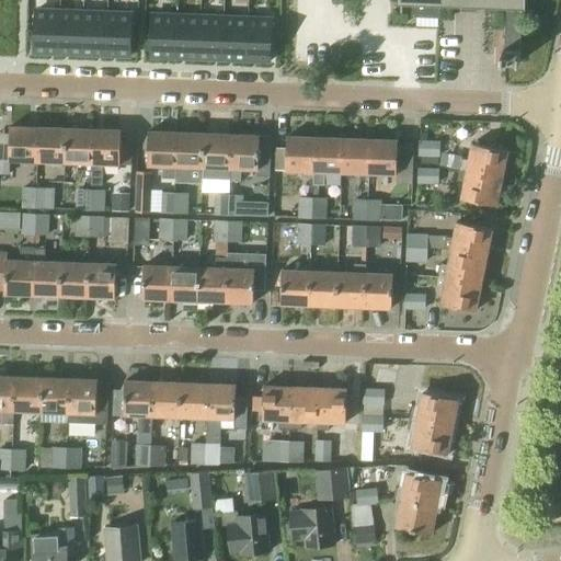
[(400,0),(400,6),(411,6),(439,7),(505,10),(504,49),(521,50),(522,0),(400,0)]
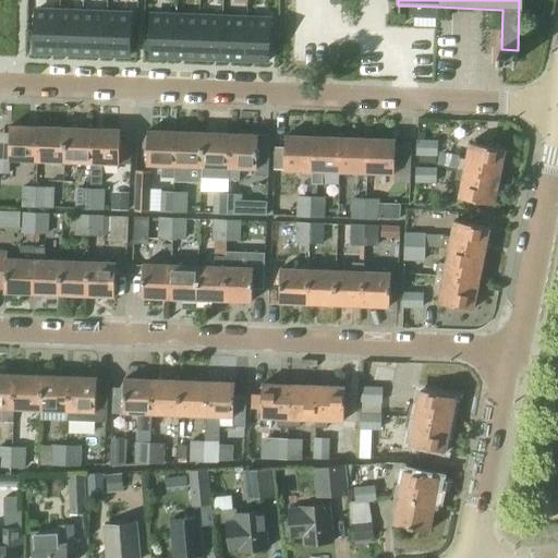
[(437,7),(409,5),(409,17),(436,19),(437,7)]
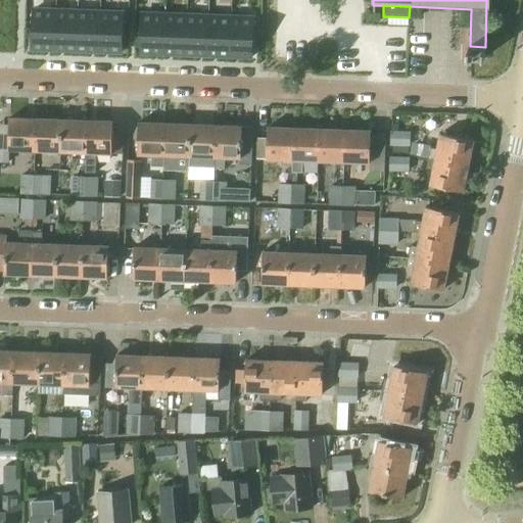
[(32,10),(31,49),(53,50),(55,11),(32,10)]
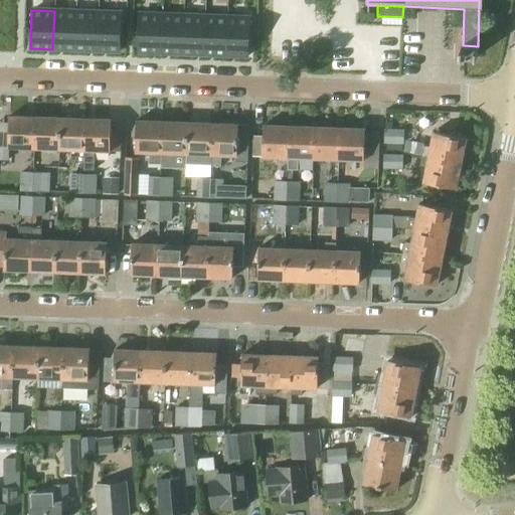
[(54,11),(52,49),(74,50),(76,12),(54,11)]
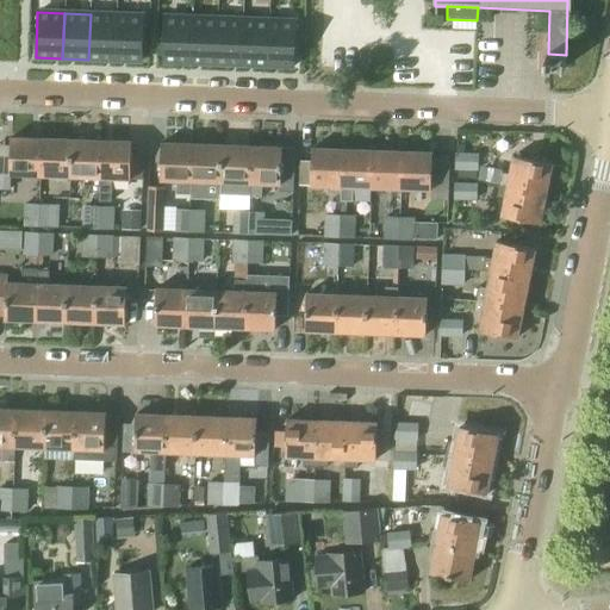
[(91,14),(88,60),(114,61),(117,16),(91,14)]
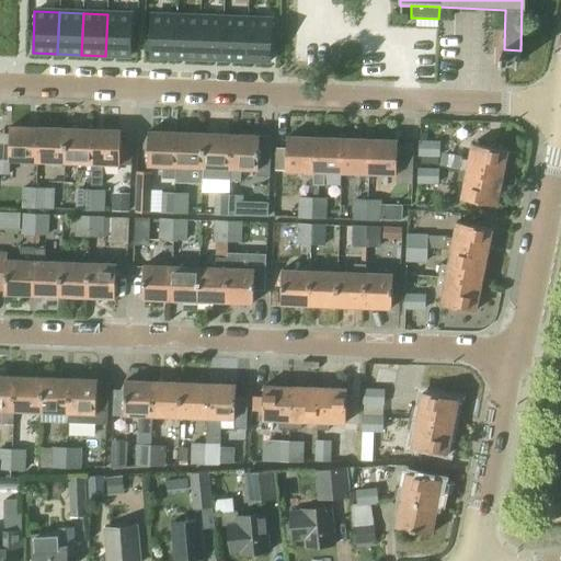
[(107,14),(105,56),(129,57),(132,14),(107,14)]
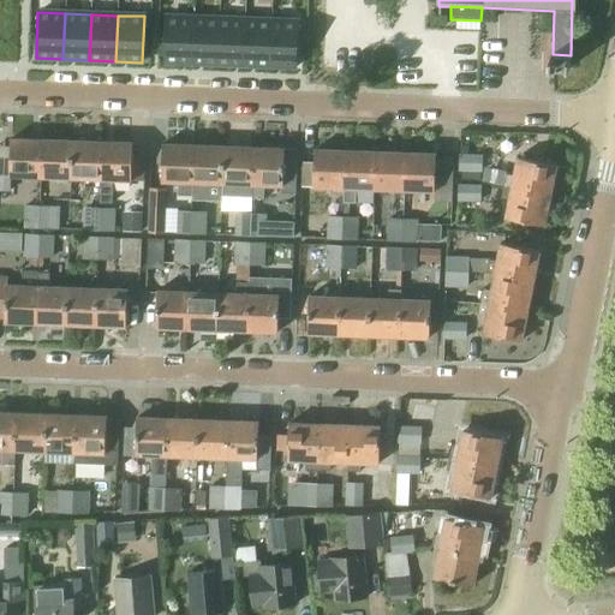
[(166,17),(163,64),(190,64),(192,18),(166,17)]
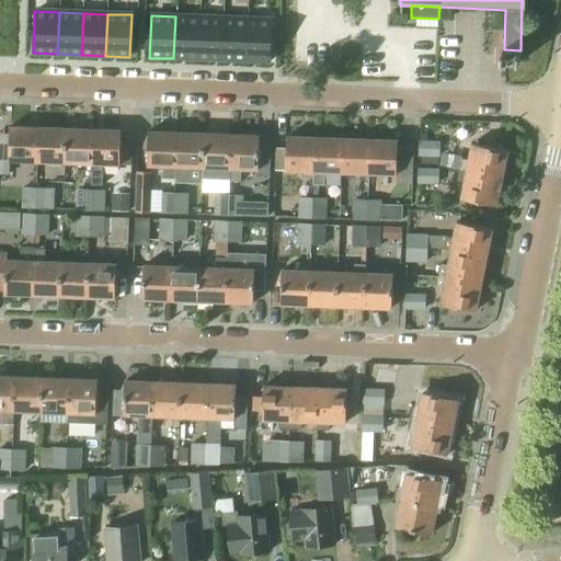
[(175,16),(173,58),(197,59),(199,18),(175,16)]
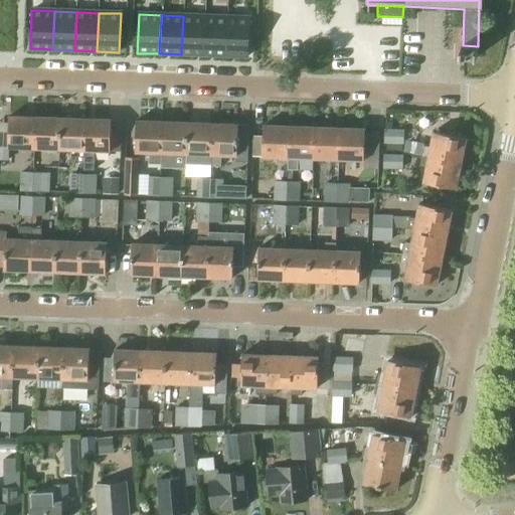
[(183,16),(181,54),(203,55),(205,16),(183,16)]
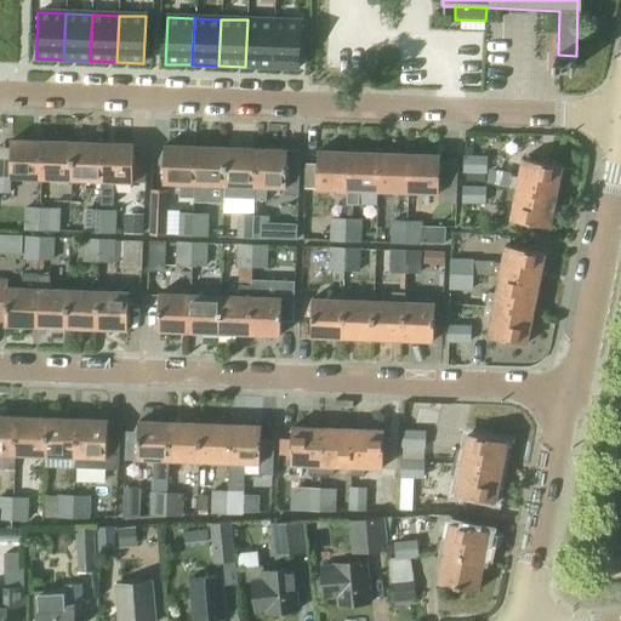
[(248,20),(245,67),(272,67),(274,21),(248,20)]
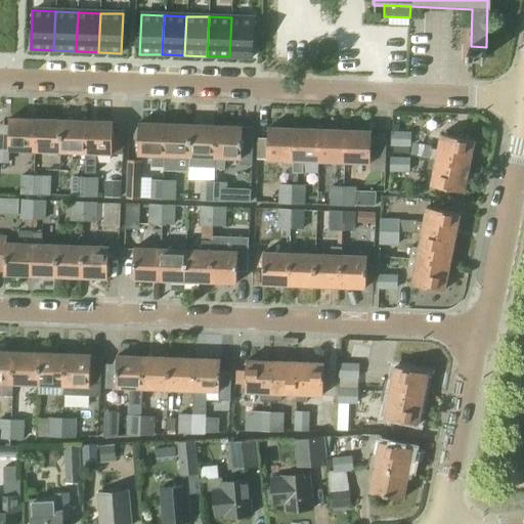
[(231,17),(229,56),(252,57),(254,18),(231,17)]
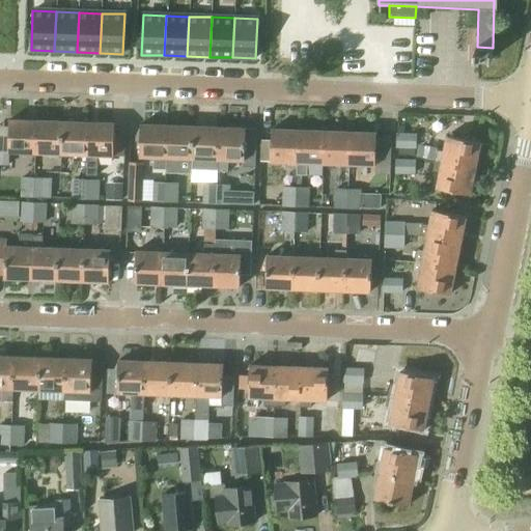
[(476,47),(475,58),(492,59),(493,48),(477,47),(476,47)]
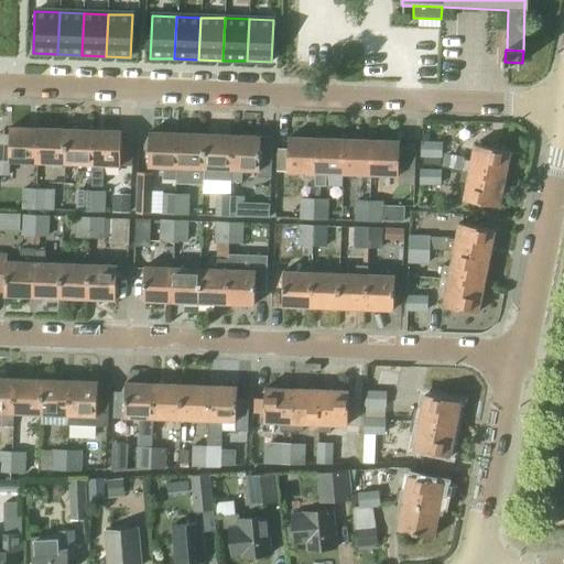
[(9,162),(36,163),(38,129),(10,128),(9,162)]
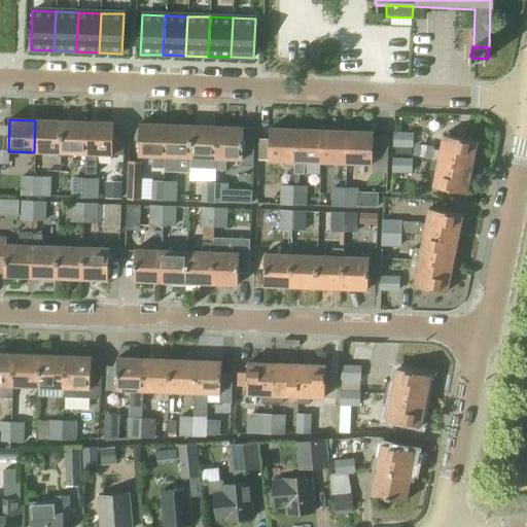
[(35,120),(34,152),(60,153),(61,121),(35,120)]
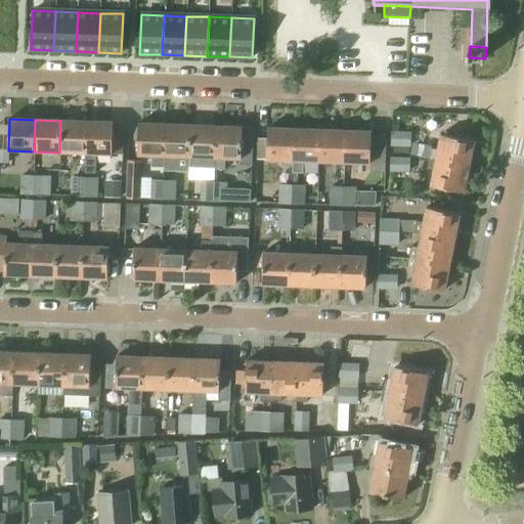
[(59,153),(85,154),(86,122),(60,121),(59,153)]
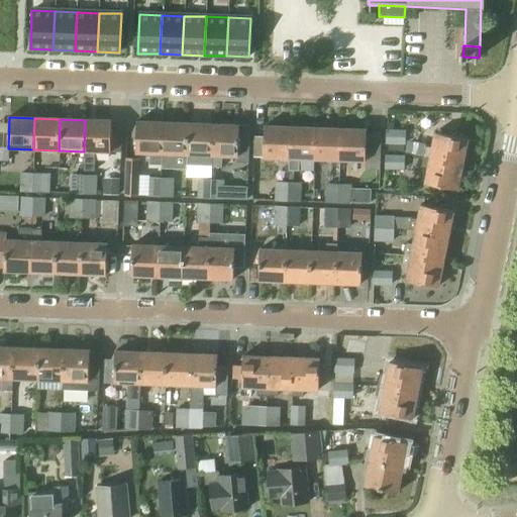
[(85,120),(84,151),(83,171),(94,172),(94,151),(120,152),(120,141),(110,141),(110,121),(85,120)]
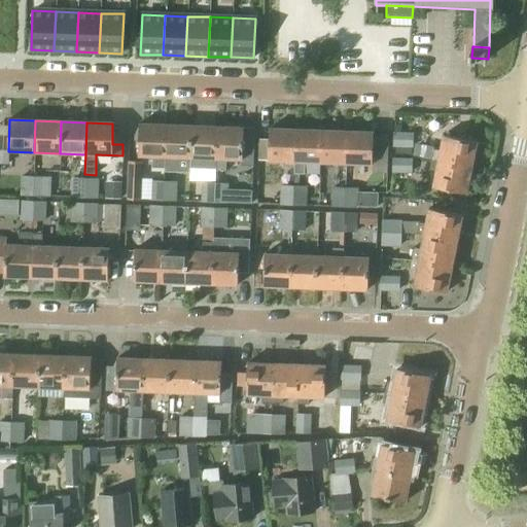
[(163,169),(164,156),(165,125),(139,124),(138,156),(152,156),(151,168),(163,169)]
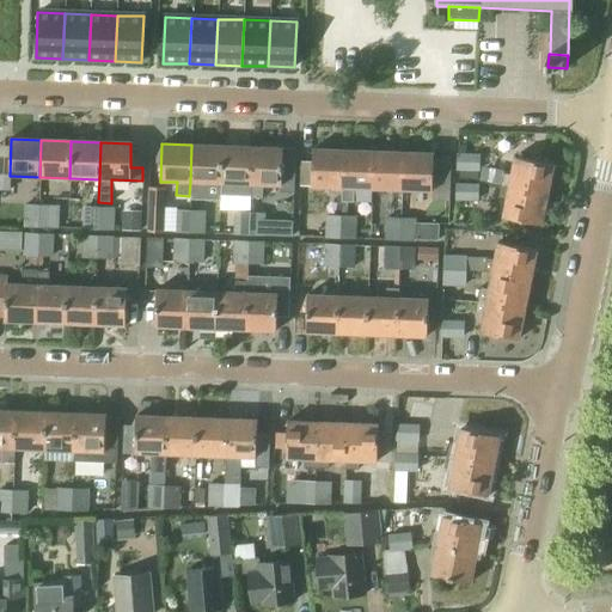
[(190,182),(220,183),(221,146),(191,145),(190,182)]
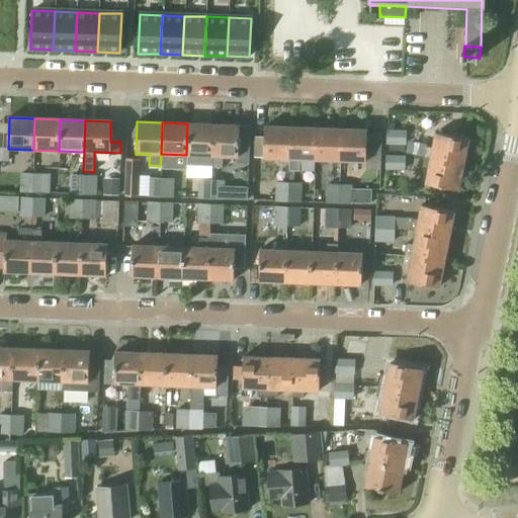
[(210,166),(212,124),(187,123),(186,155),(186,165),(210,166)]
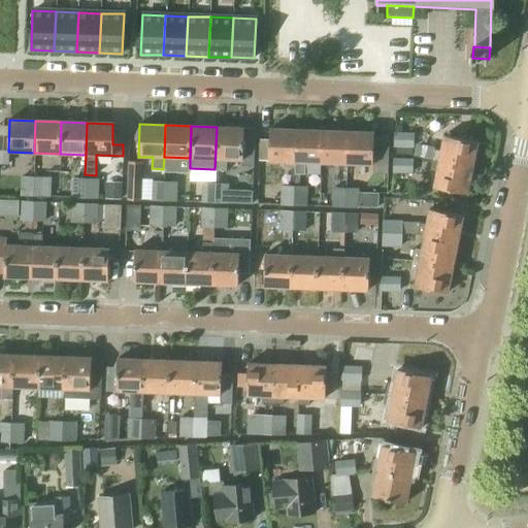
[(217,127),(215,169),(215,171),(225,172),(226,160),(241,160),(241,167),(254,168),(255,152),(241,151),(242,128),(217,127)]
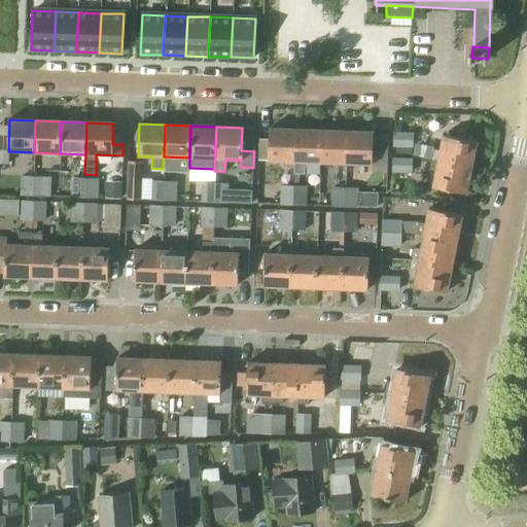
[(282,168),(293,168),(294,130),(269,129),(268,141),(258,140),(257,161),(283,162),(282,168)]
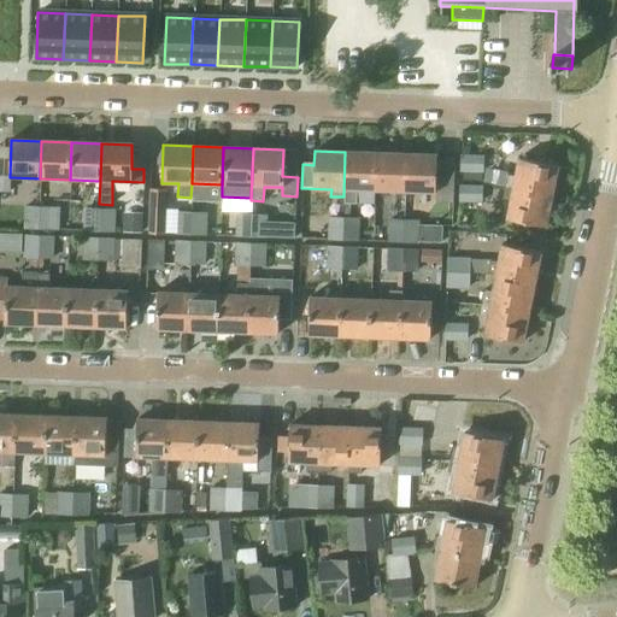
[(345,152),(344,197),(344,206),(357,206),(357,189),(374,191),(375,152),(345,152)]
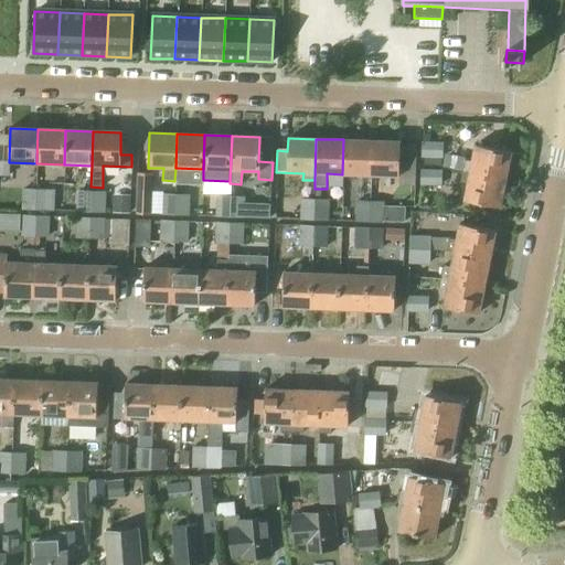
[(342,174),(370,176),(371,140),(343,139),(342,174)]
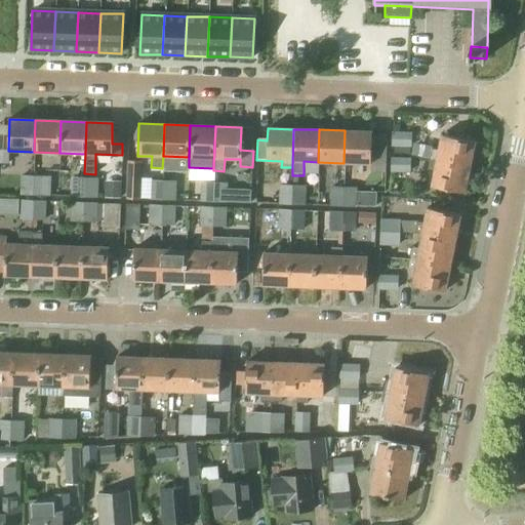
[(345,130),(344,163),(369,164),(371,131),(345,130)]
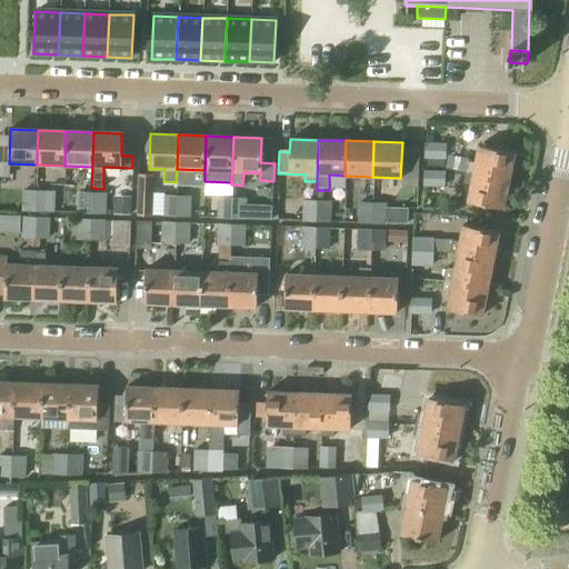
[(423,159),(445,160),(446,145),(423,143),(423,159)]
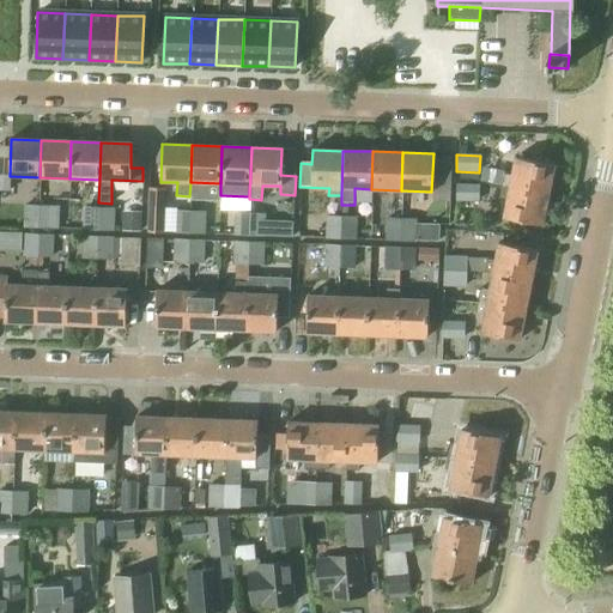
[(501,186),(547,195),(553,165),(515,158),(511,176),(503,174),(501,186)]
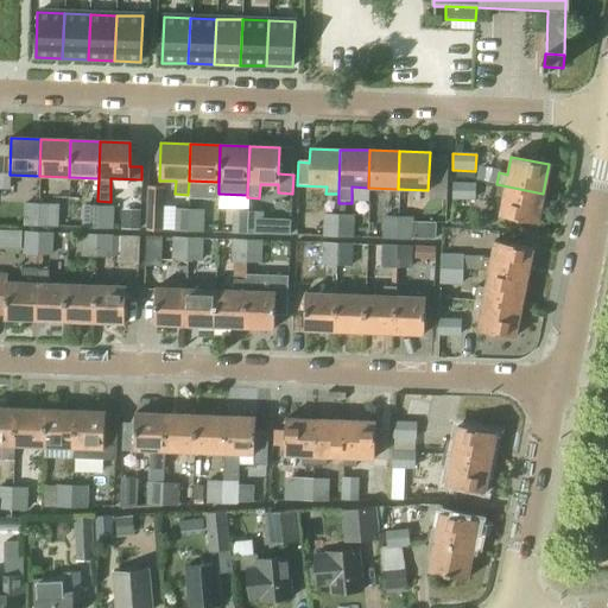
[(451,201),(475,201),(475,184),(453,183),(451,201)]
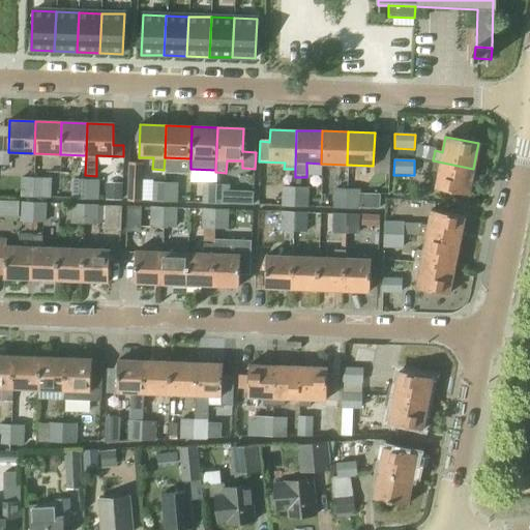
[(473,169),(433,160),(431,171),(438,172),(435,188),(468,195),(473,169)]
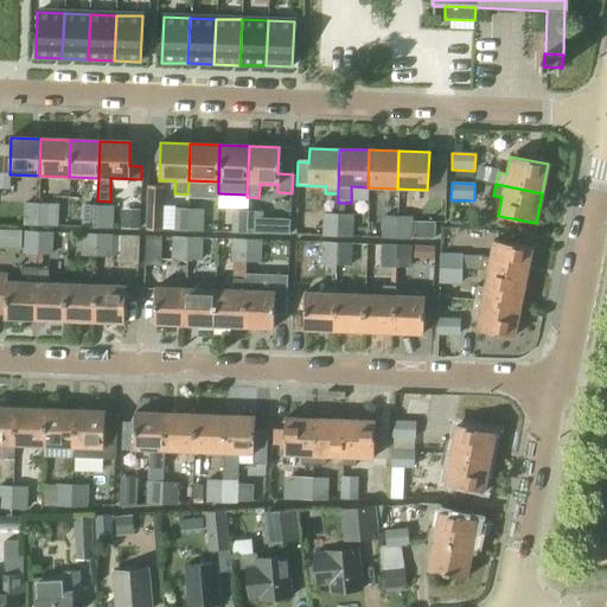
[(146,230),(161,231),(163,189),(147,187),(146,205),(146,230)]
